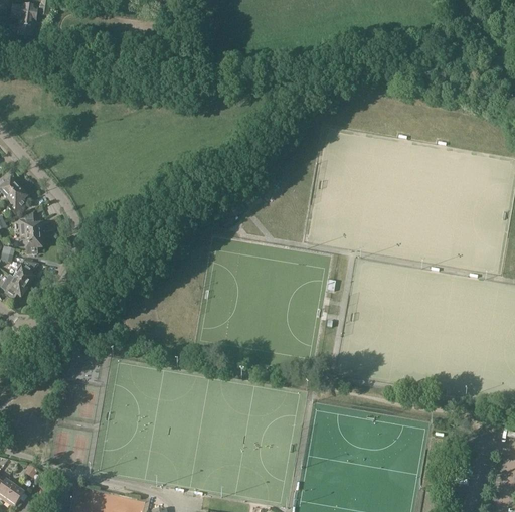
[(51,1),(41,0),(39,14),(49,15),(51,1)]
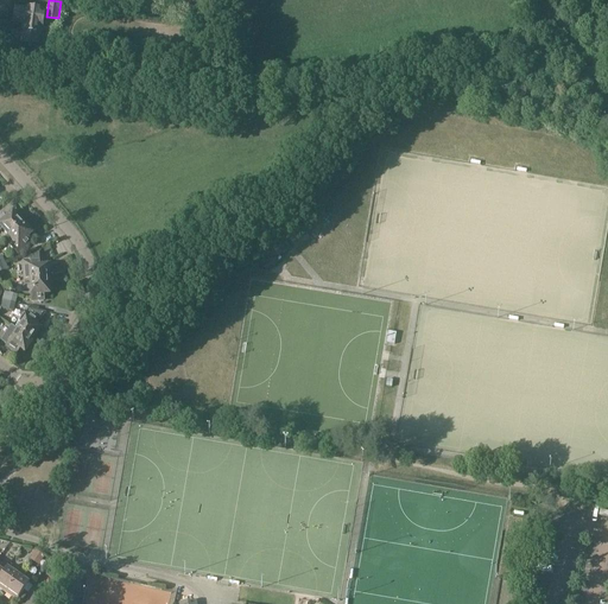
[(20,42),(39,44),(42,25),(43,25),(45,6),(25,4),(25,5),(14,4),(12,20),(23,23),(20,42)]
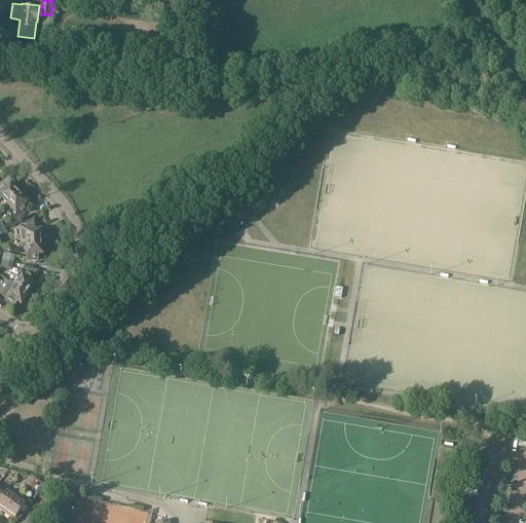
[(0,198),(3,196),(7,201),(19,191),(10,182),(7,185),(4,182),(0,186),(0,198)]
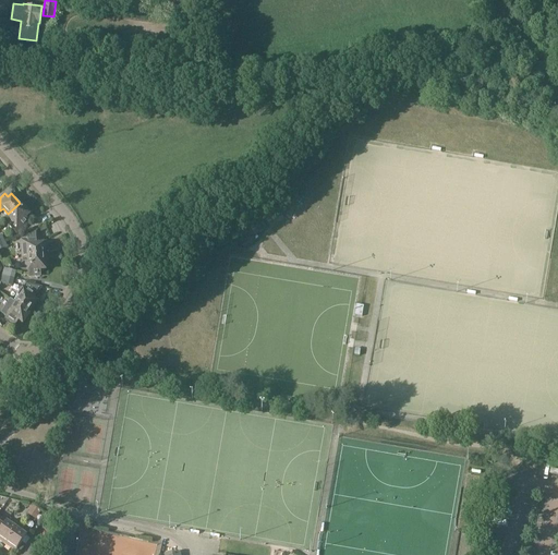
[(261,210),(268,221),(281,210),(274,201),(261,210)]
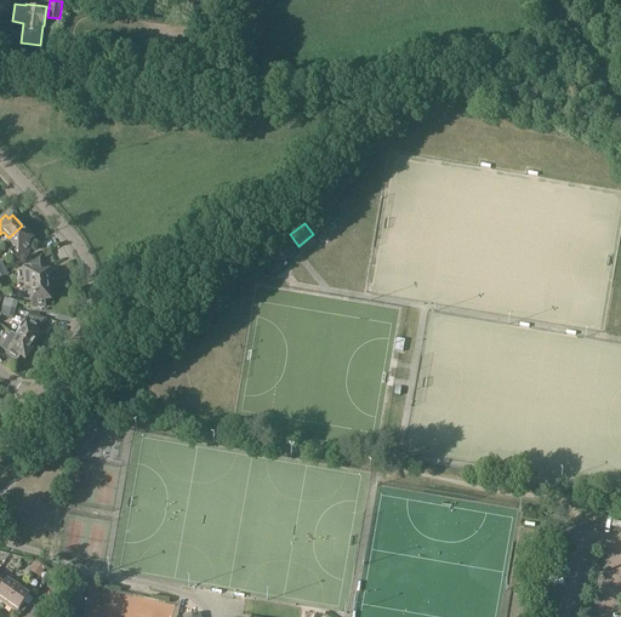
[(11,249),(17,256),(32,244),(28,240),(32,235),(22,226),(9,238),(15,245),(11,249)]
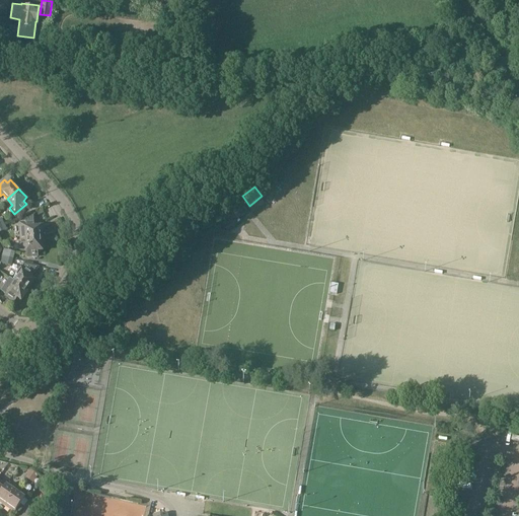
[(19,238),(25,237),(42,236),(41,225),(35,225),(34,219),(34,212),(23,217),(23,220),(18,220),(19,238)]
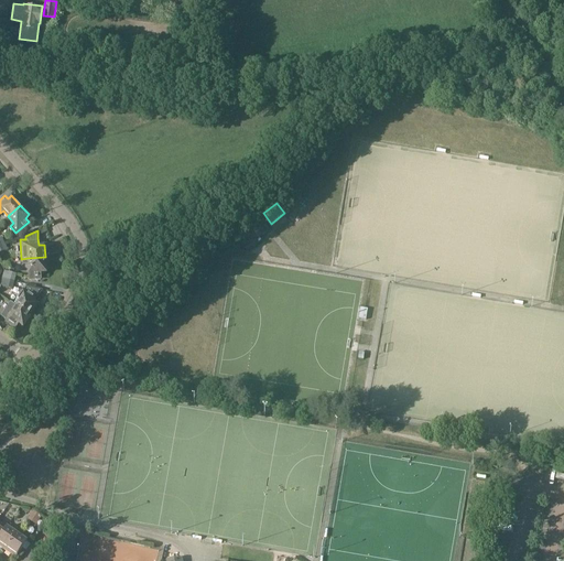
[(28,258),(29,277),(41,276),(40,270),(46,270),(45,257),(28,258)]
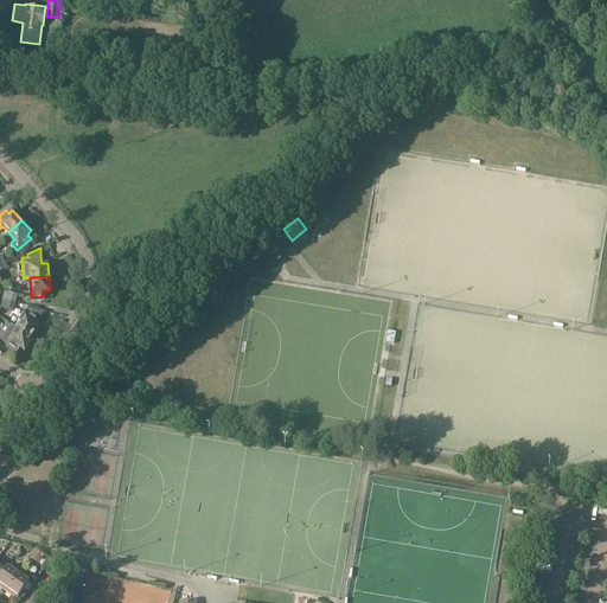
[(2,296),(16,300),(18,292),(5,289),(2,296)]
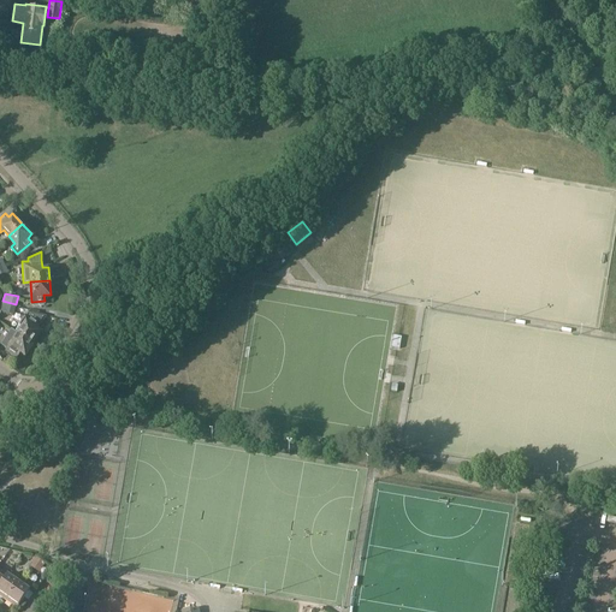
[(16,306),(16,304),(3,301),(0,309),(12,313),(21,316),(23,307),(16,306)]
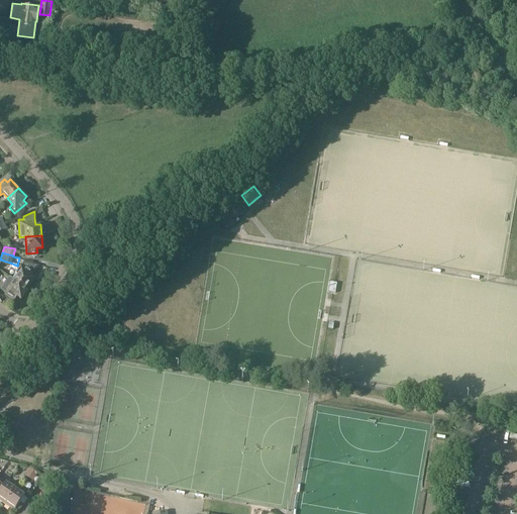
[(12,276),(14,278),(27,287),(35,277),(31,274),(33,271),(24,265),(22,263),(20,265),(16,272),(16,271),(12,276)]
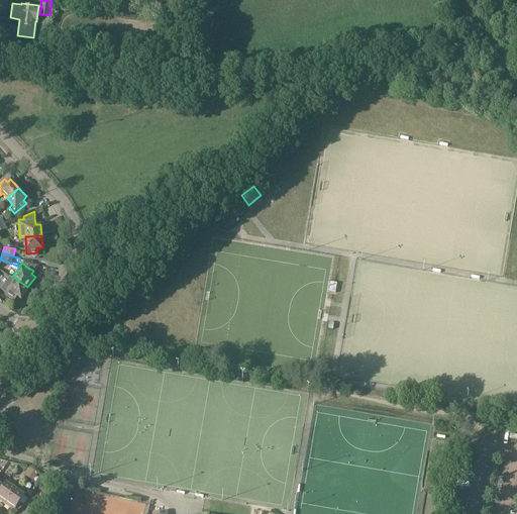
[(21,296),(27,287),(14,278),(6,291),(14,297),(17,293),(21,296)]
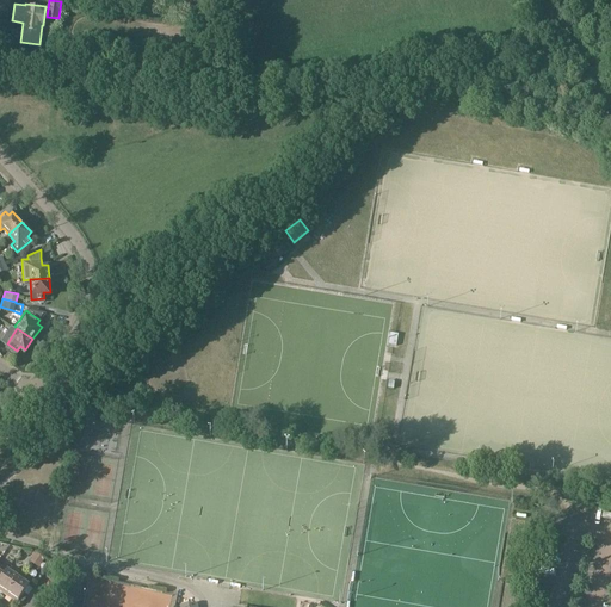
[(399,332),(390,330),(388,342),(396,344),(399,332)]
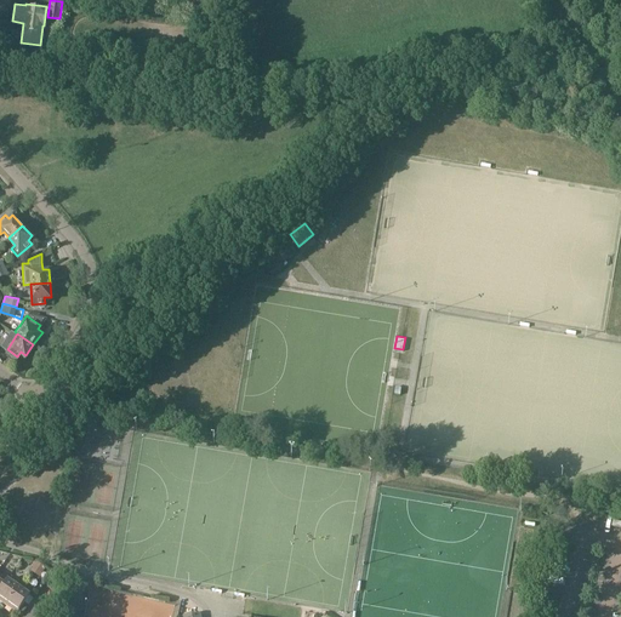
[(45,565),(36,560),(30,569),(39,573),(45,565)]
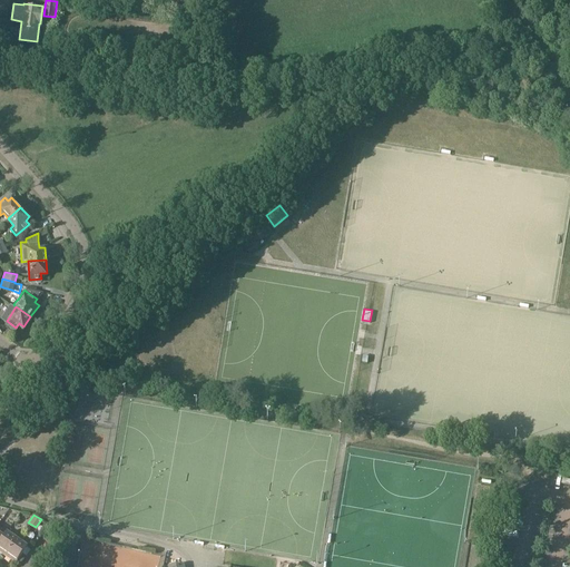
[(0,539),(0,549),(6,553),(20,533),(16,529),(12,534),(7,529),(2,534),(3,535),(0,539)]
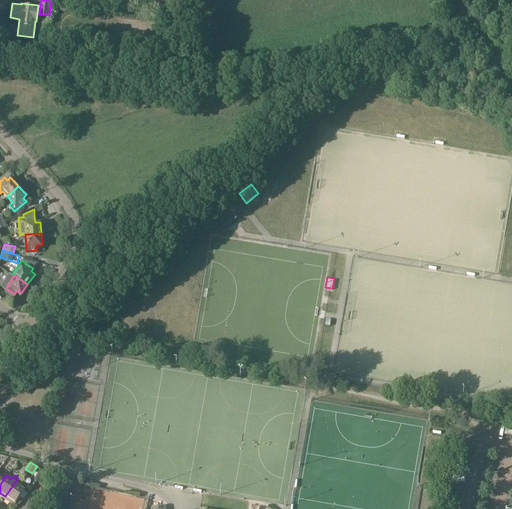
[(5,496),(14,503),(25,489),(19,484),(22,480),(18,478),(5,496)]
